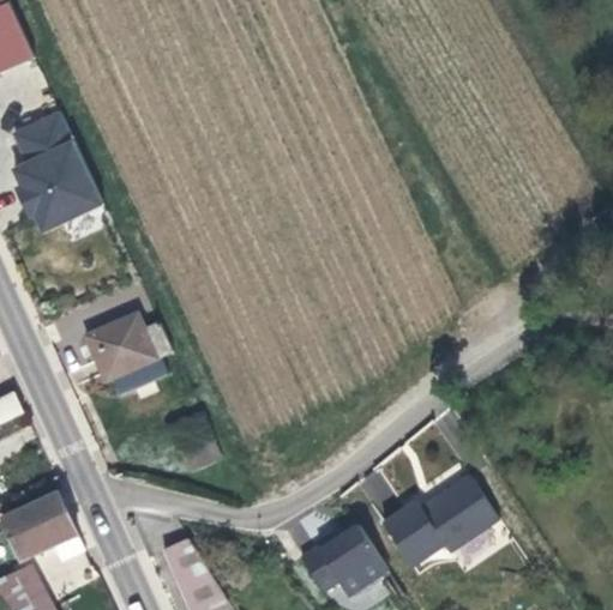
[(0,71),(32,56),(6,2),(0,5),(0,71)]
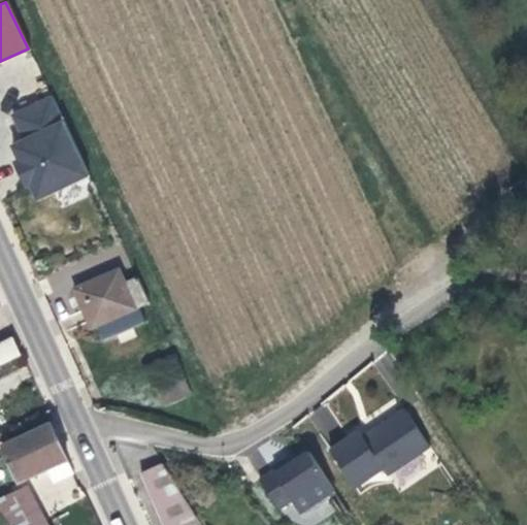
[(89,175),(87,171),(51,96),(10,116),(23,141),(10,146),(18,161),(13,163),(25,187),(30,186),(31,187),(37,200),(89,175)]
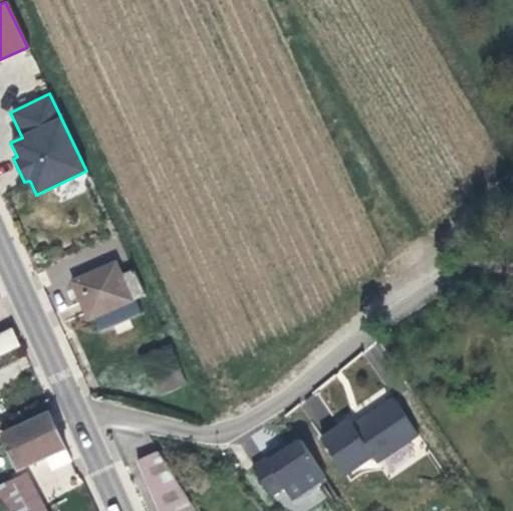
[(135,298),(145,294),(133,268),(119,273),(115,263),(71,280),(87,318),(93,315),(135,298)]
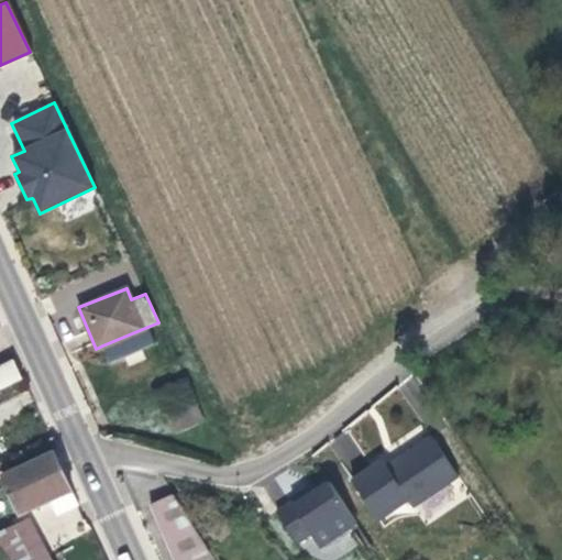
[(155,344),(147,327),(102,346),(110,363),(155,344)]
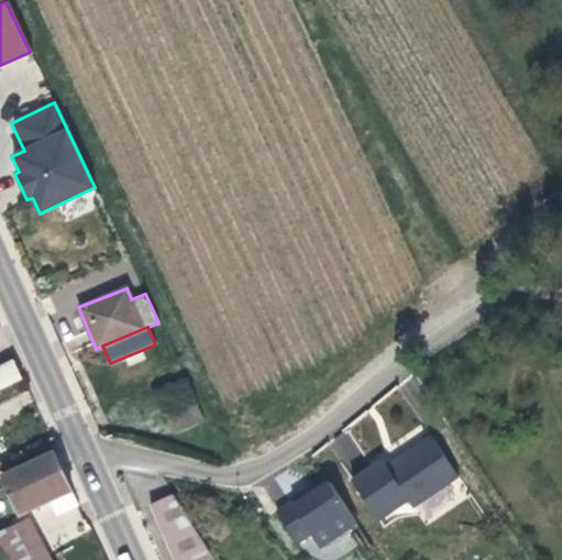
[(0,386),(23,375),(14,357),(0,362),(0,386)]
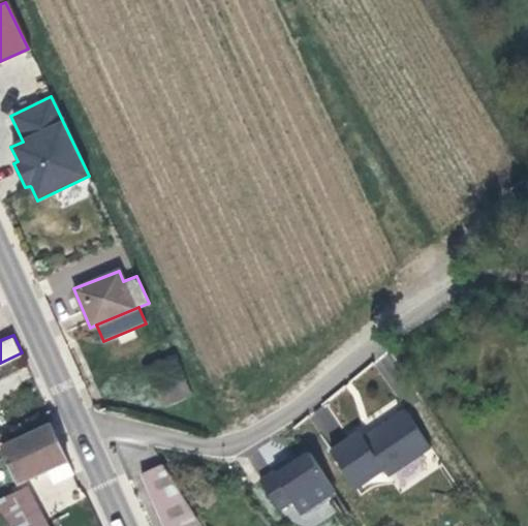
[(171,361),(146,372),(163,409),(189,398),(171,361)]
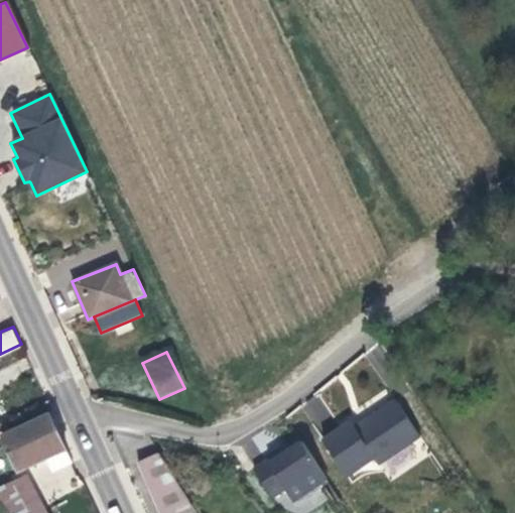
[(392,392),(320,437),(348,480),(418,434),(392,392)]
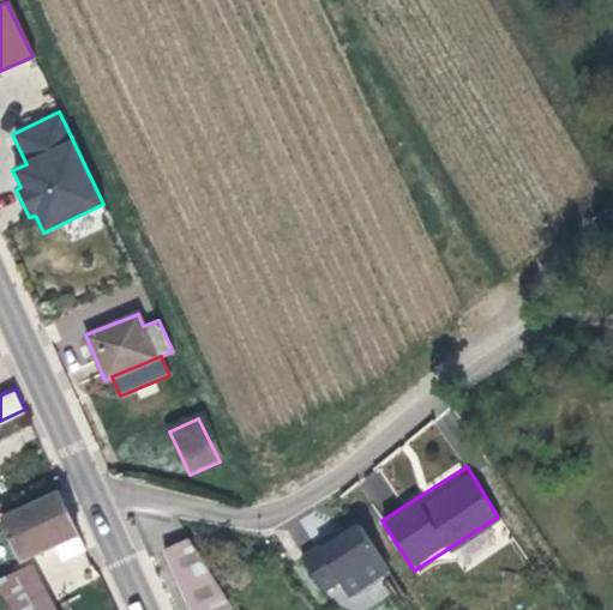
[(0,539),(8,537),(19,555),(52,538),(74,527),(58,482),(0,511),(0,539)]
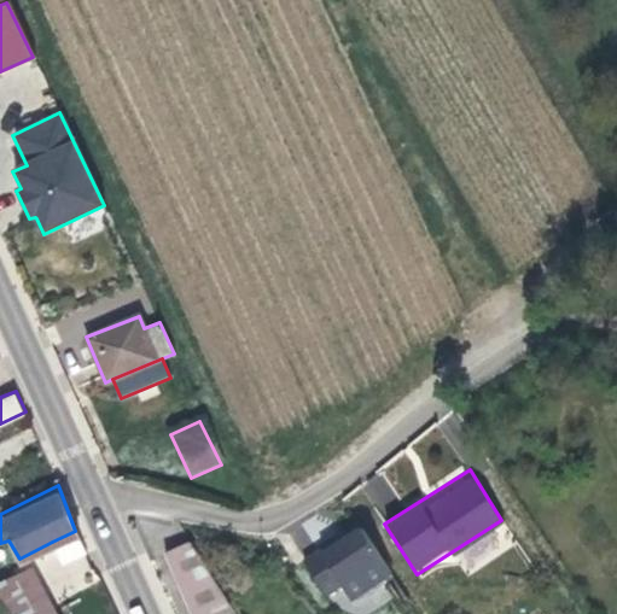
[(60,557),(82,548),(75,531),(52,542),(60,557)]
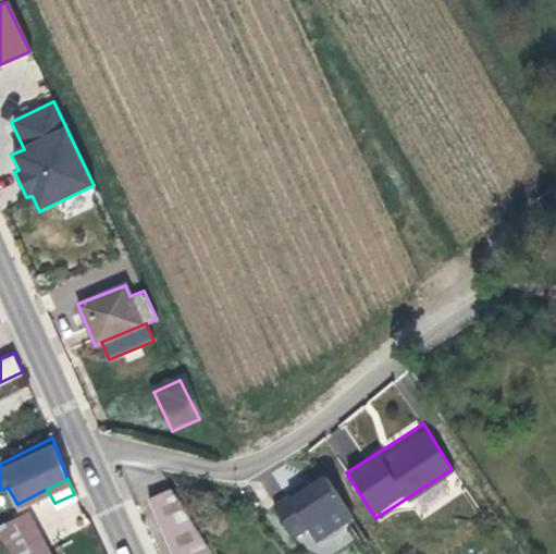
[(354,518),(326,479),(309,491),(306,487),(274,507),(297,539),(309,530),(317,542),(354,518)]
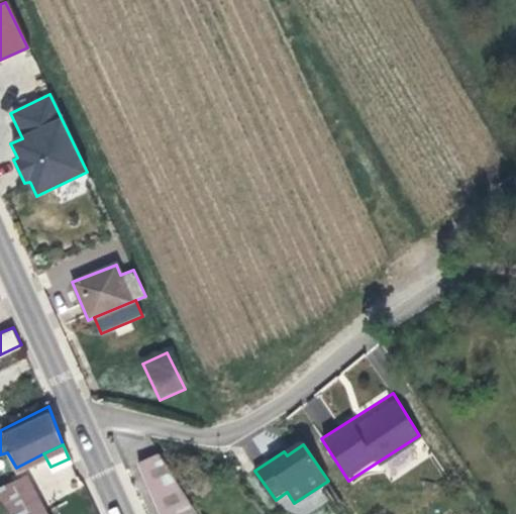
[(173,513),(195,504),(160,451),(136,463),(159,513),(173,513)]
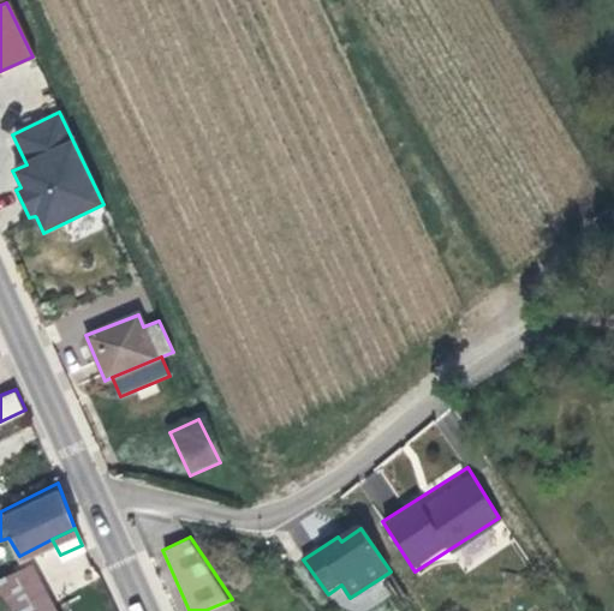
[(52,610),(27,562),(0,575),(0,595),(10,610),(52,610)]
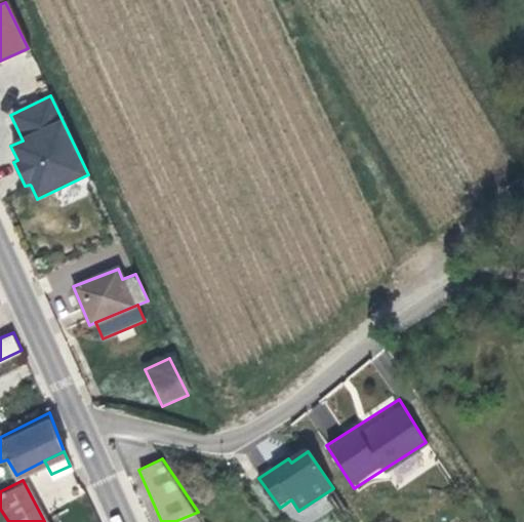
All buildings are outlined.
